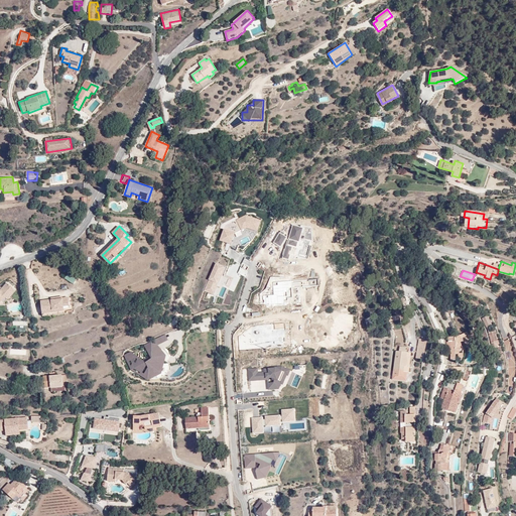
[(65,278),(73,284),(76,279),(68,274),(65,278)]
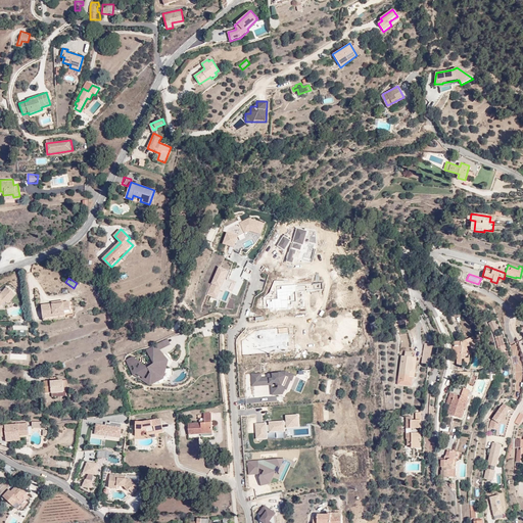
[(0,302),(1,302),(3,304),(11,295),(2,287),(0,289),(0,302)]
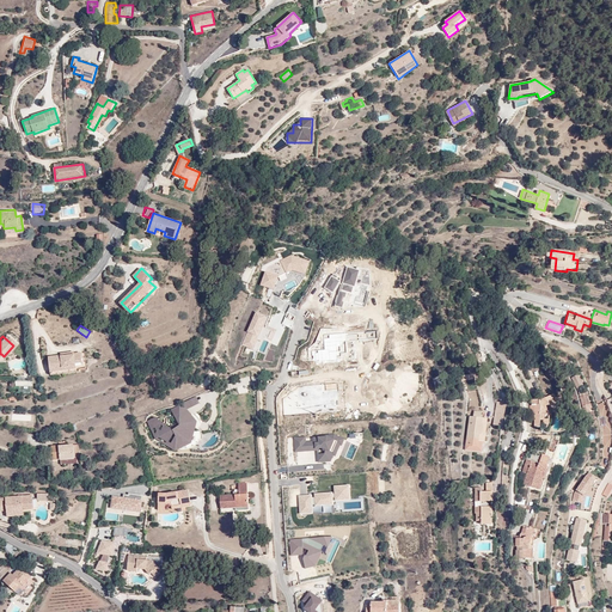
[(75,356),(48,359),(50,377),(78,373),(77,366),(83,365),(81,354),(75,355),(75,356)]
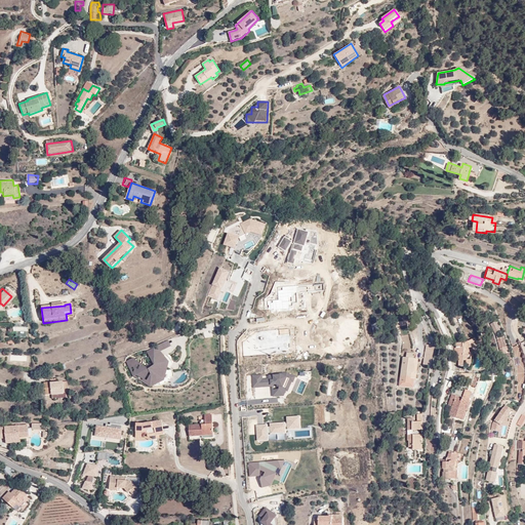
[(496,322),(490,324),(495,333),(500,331),(496,322)]
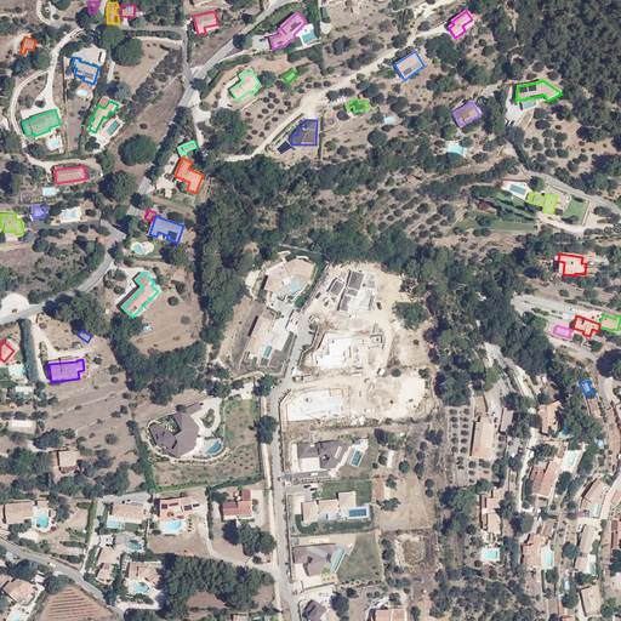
[(548,405),(539,405),(539,419),(543,419),(543,433),(550,433),(550,431),(558,431),(558,420),(568,416),(562,400),(560,402),(548,405)]
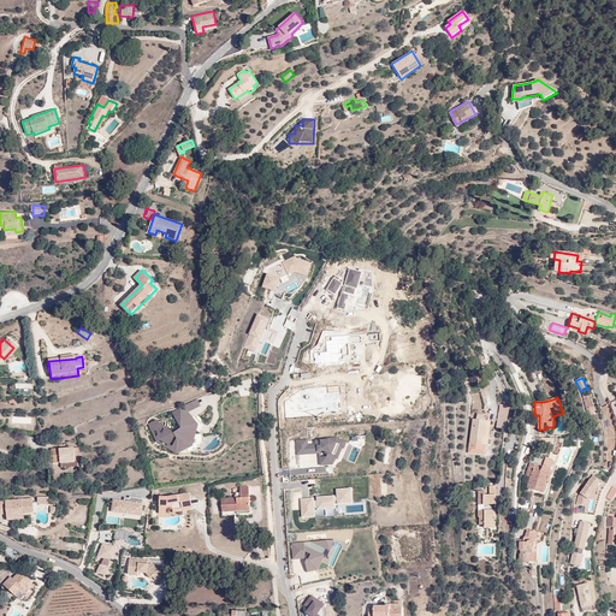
[(509,409),(511,406),(503,404),(501,403),(497,420),(498,420),(497,428),(507,428),(509,409)]
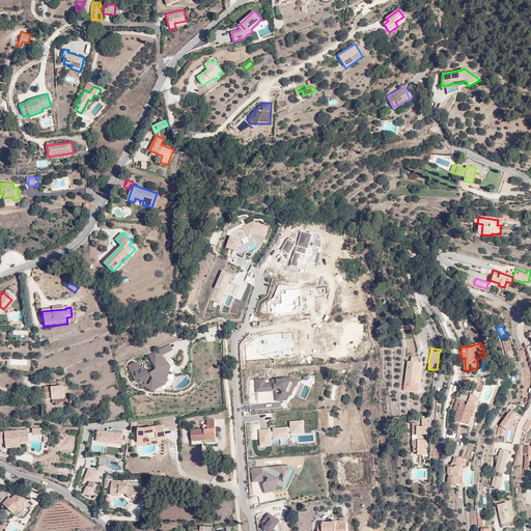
[(409,361),(404,391),(419,393),(420,384),(421,384),(424,363),(418,362),(419,357),(412,357),(412,361),(409,361)]
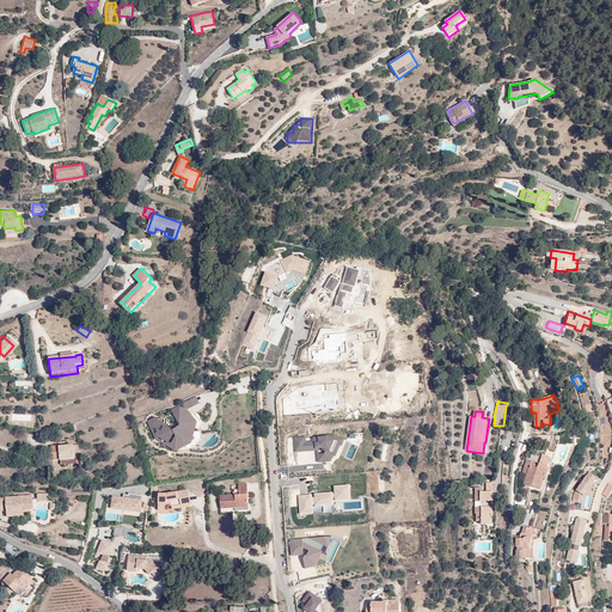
[(199,418),(183,412),(175,434),(177,435),(173,445),(190,452),(196,438),(201,440),(203,432),(194,428),(199,418)]
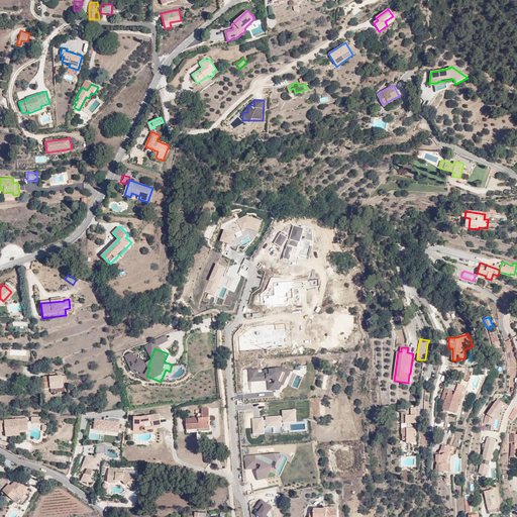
[(137,359),(136,364),(132,363),(131,369),(140,372),(143,362),(137,359)]
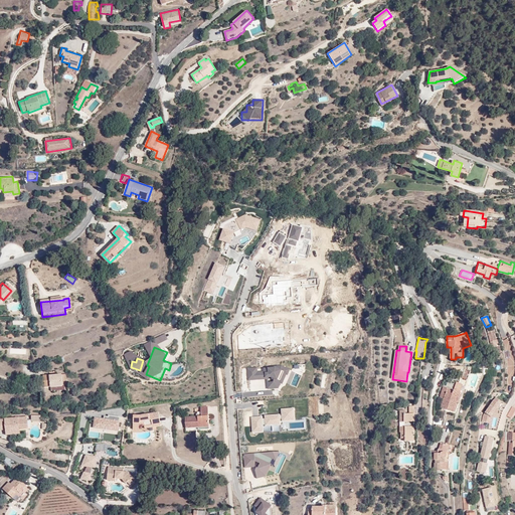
[(50,375),(44,375),(44,387),(52,387),(52,390),(53,390),(65,390),(65,385),(65,383),(67,383),(67,375),(54,374),(54,371),(50,371),(50,375)]
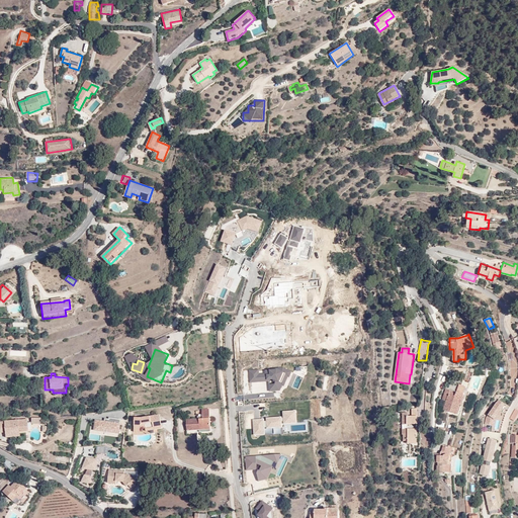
[(456,393),(447,390),(446,390),(443,400),(447,401),(444,410),(457,414),(464,396),(463,395),(465,386),(459,384),(456,393)]
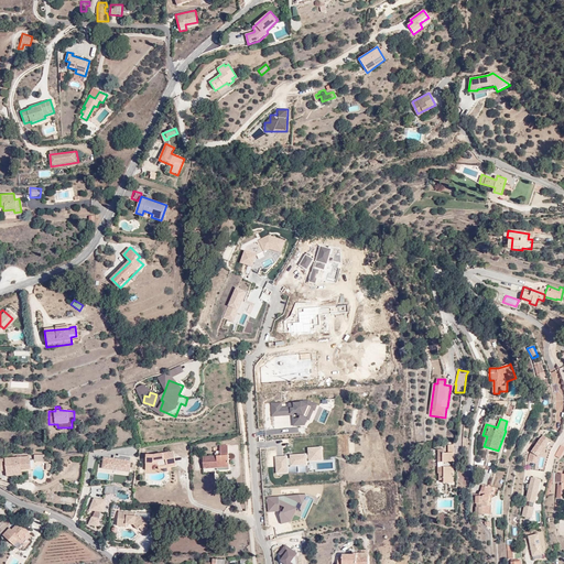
[(551,441),(542,434),(530,453),(528,462),(538,464),(539,457),(551,441)]
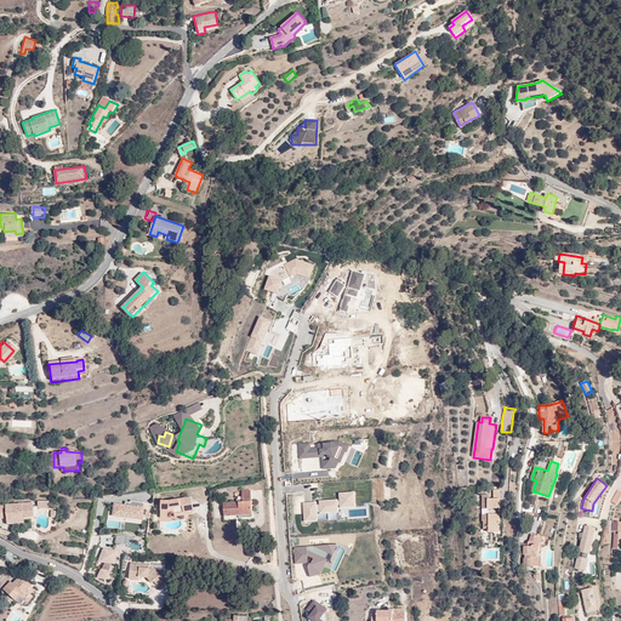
[(240,516),(252,514),(251,490),(243,490),(244,500),(244,502),(238,502),(224,503),(226,517),(240,516)]
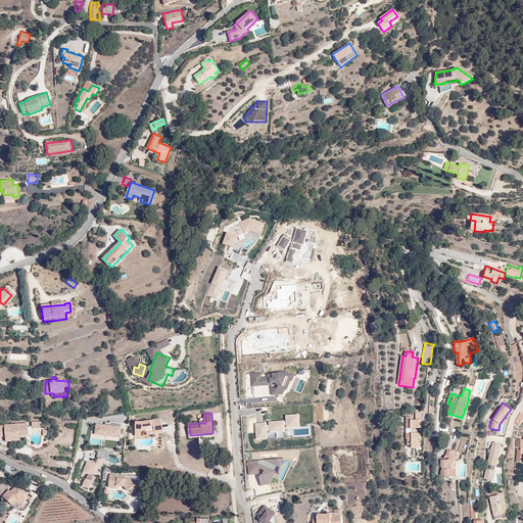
[(413,416),(407,416),(407,439),(408,439),(408,445),(412,445),(412,447),(422,447),(422,443),(420,443),(420,439),(421,439),(421,433),(416,433),(416,434),(410,434),(410,429),(412,429),(412,428),(422,428),(422,413),(416,413),(416,420),(413,420),(413,416)]
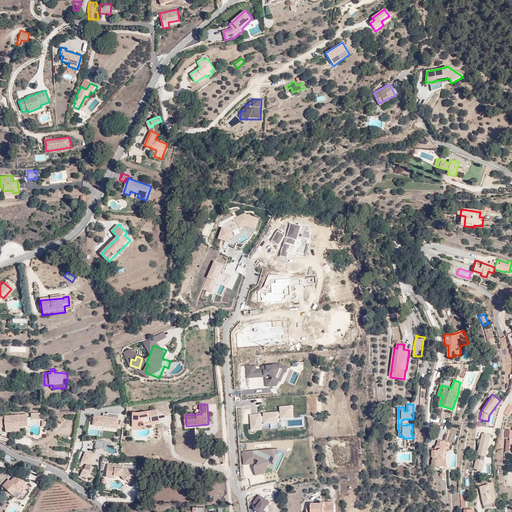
[(251,430),(287,428),(287,419),(293,418),(292,406),(279,406),(280,412),(250,414),(251,430)]
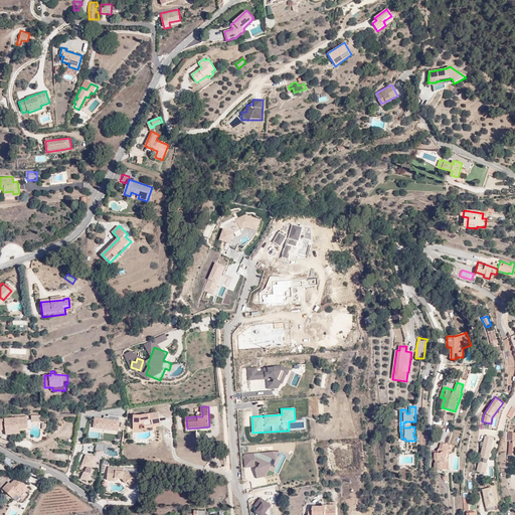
[(163,428),(160,413),(142,415),(135,414),(133,431),(142,432),(142,427),(146,427),(146,430),(163,428)]
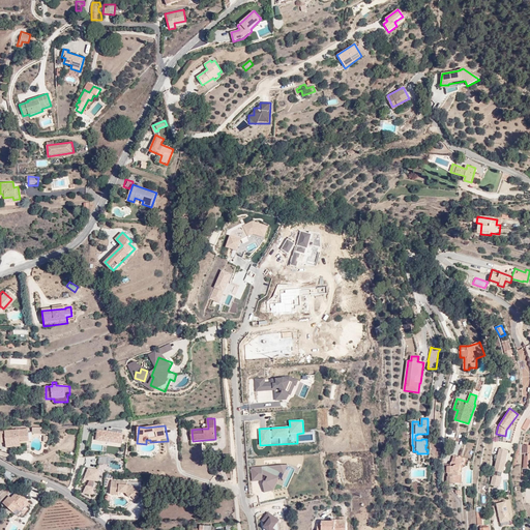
[(108,430),(97,429),(95,440),(123,444),(125,429),(112,427),(112,429),(108,428),(108,430)]
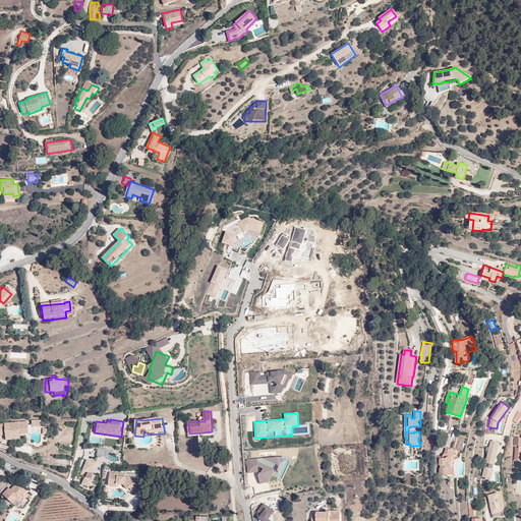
[(11,443),(11,442),(20,441),(20,440),(26,440),(27,436),(29,436),(27,425),(18,426),(18,424),(0,425),(0,438),(2,439),(2,443),(11,443)]
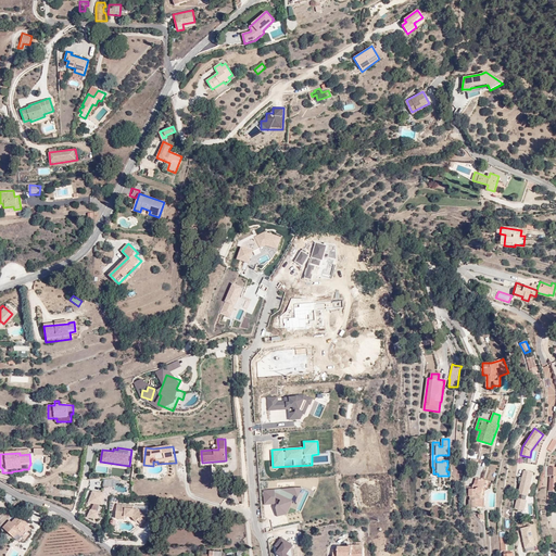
[(475,476),(480,477),(485,457),(481,456),(475,476)]
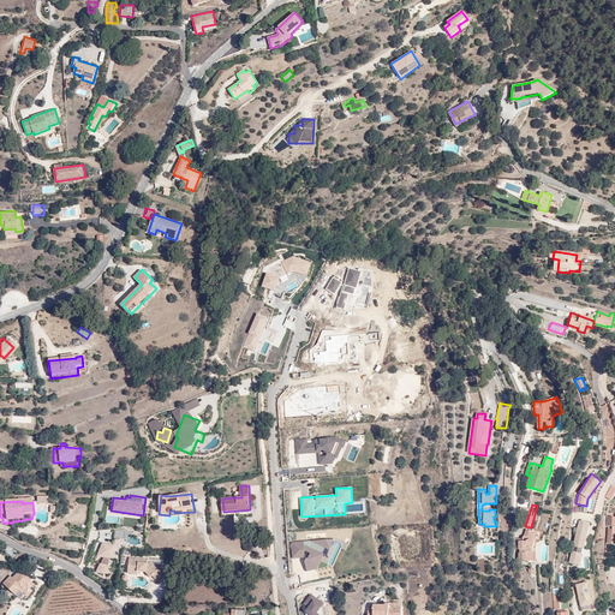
[(580,565),(590,524),(578,520),(572,547),(578,548),(577,551),(571,550),(568,562),(580,565)]
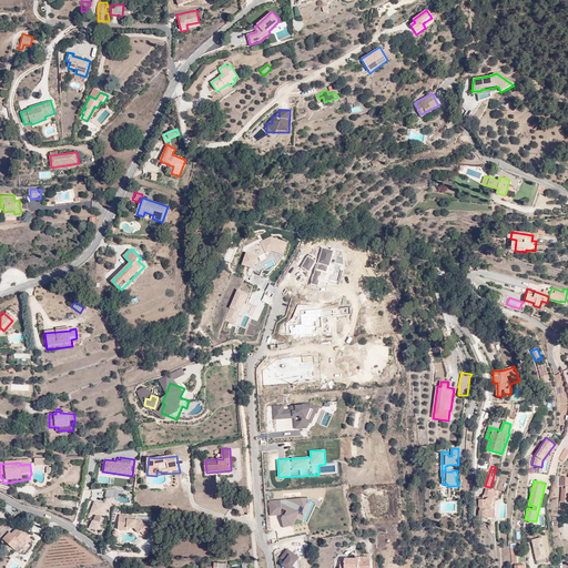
[(488,517),(493,517),(494,510),(492,510),(492,505),(495,503),(496,501),(495,499),(494,498),(492,497),(494,489),(486,487),(485,494),(483,495),(480,498),(478,498),(478,504),(478,507),(484,507),(483,510),(482,510),(482,518),(488,518),(488,517)]
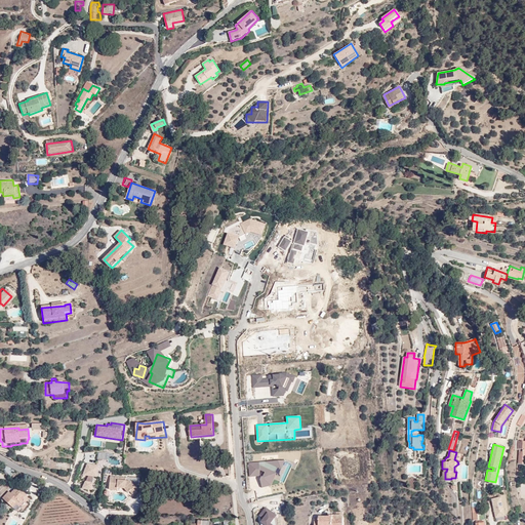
[(98,477),(99,465),(87,463),(83,476),(89,476),(87,480),(86,480),(82,489),(93,490),(93,477),(98,477)]
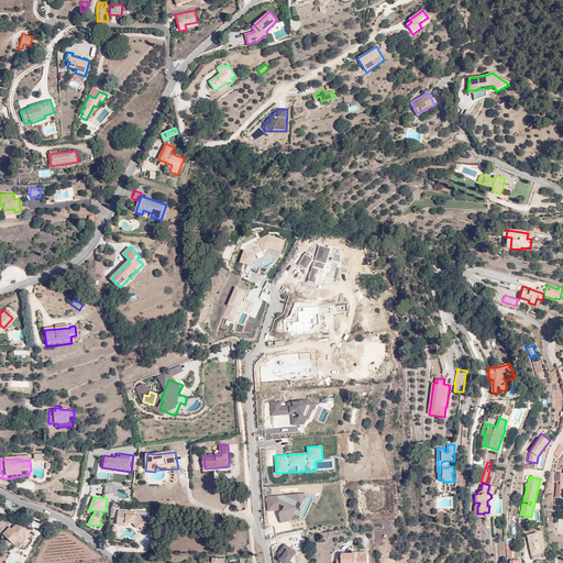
[(12,511),(17,505),(6,498),(2,503),(9,507),(8,508),(12,511)]
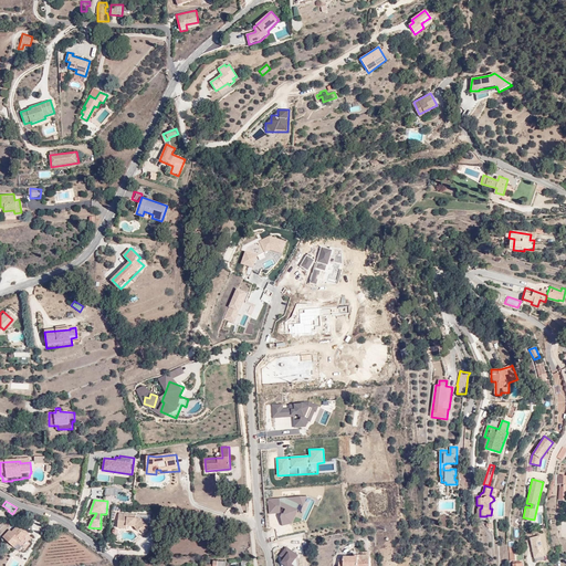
[(128,515),(122,514),(121,514),(119,528),(127,530),(127,527),(137,528),(139,532),(142,530),(145,535),(153,528),(148,524),(147,525),(142,520),(128,519),(128,515)]
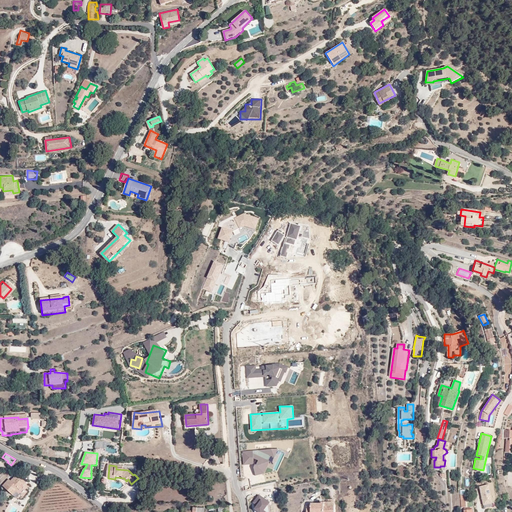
[(18,487),(20,489),(26,483),(17,474),(14,478),(15,478),(12,481),(9,479),(3,486),(12,493),(18,487)]
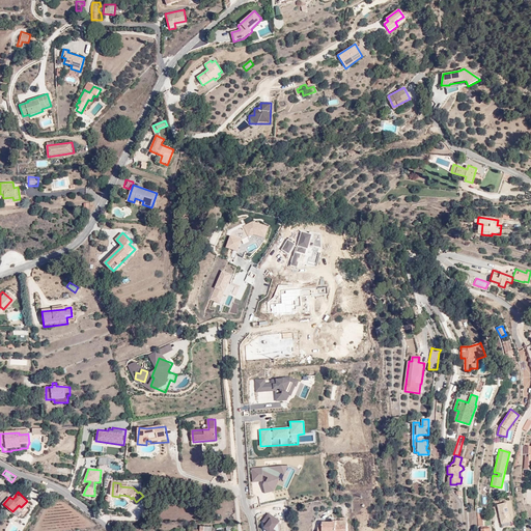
[(512,526),(507,502),(497,505),(502,528),(512,526)]
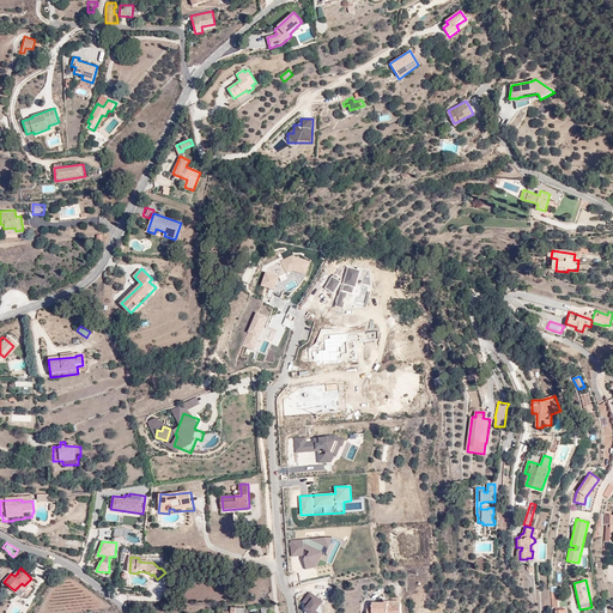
[(18,593),(24,586),(22,583),(14,590),(18,593)]
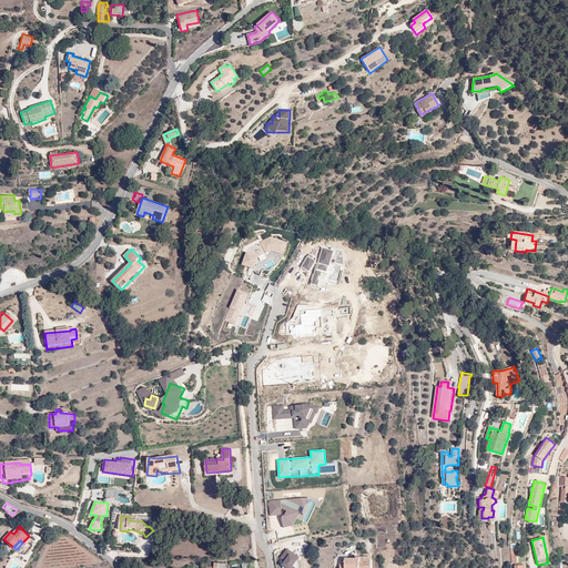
[(283,565),(287,567),(297,567),(293,565),(298,558),(287,549),(282,557),(286,560),(283,565)]
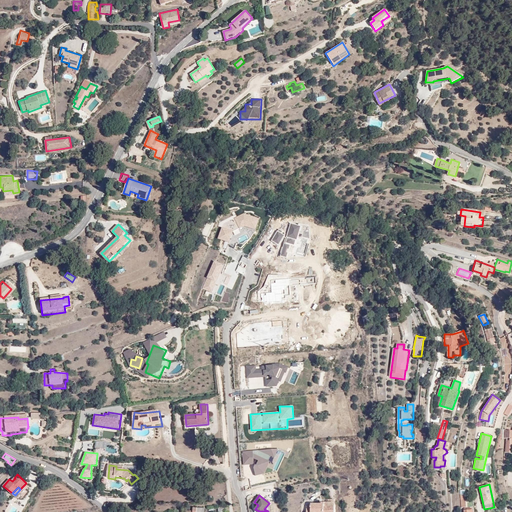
[(309,506),(307,506),(306,511),(335,511),(336,500),(329,500),(329,503),(324,503),(324,504),(309,504),(309,506)]
